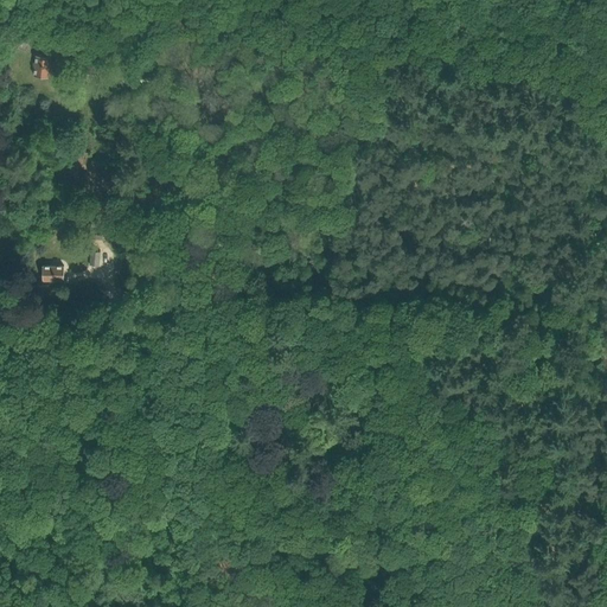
[(53,25),(44,24),(43,38),(52,39),(53,25)]
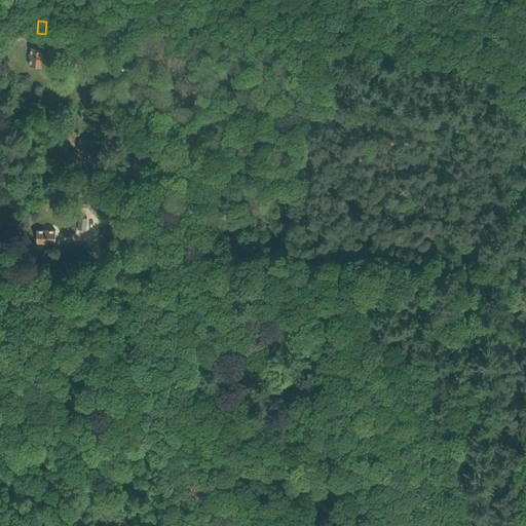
[(29,57),(30,49),(21,47),(20,55),(29,57)]
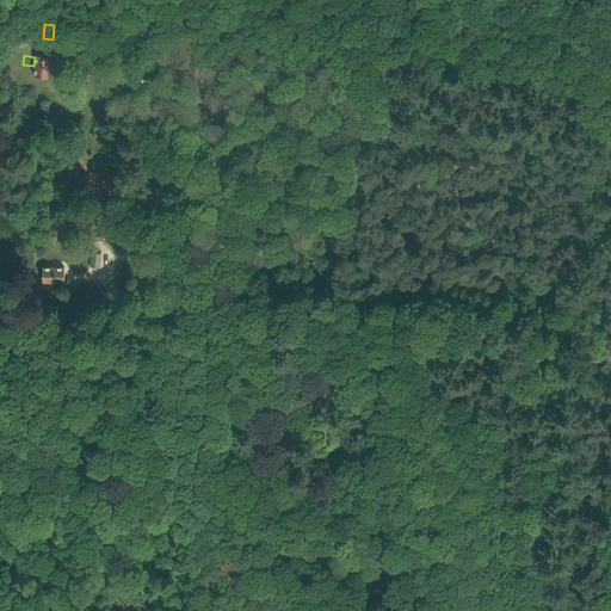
[(37,55),(36,65),(35,76),(50,78),(51,56),(37,55)]
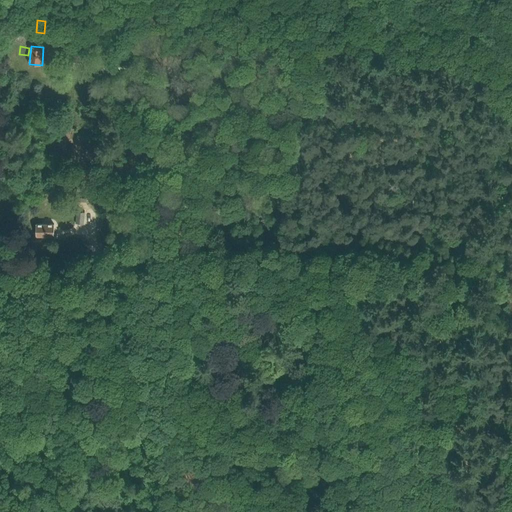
[(77,211),(76,223),(84,224),(85,212),(77,211)]
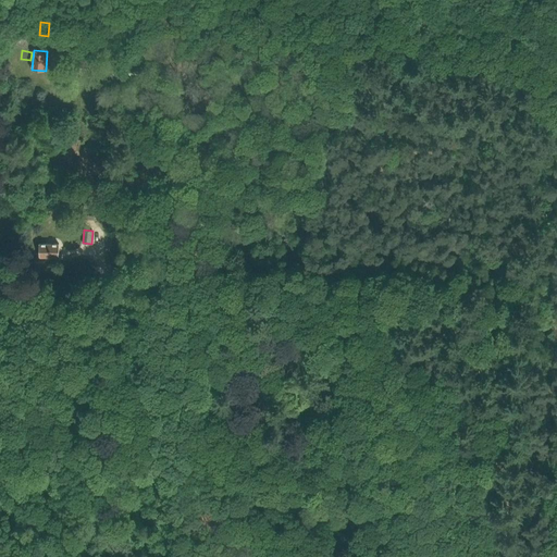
[(59,257),(59,244),(39,244),(39,257),(59,257)]
